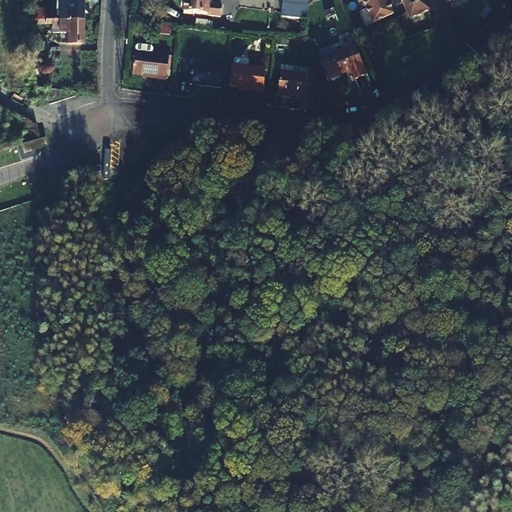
[(37,20),(80,20),(80,14),(86,14),(87,6),(81,5),(81,0),(57,0),(57,11),(50,11),(50,16),(43,16),(43,9),(34,9),(34,13),(23,13),(25,20),(26,20),(37,20)]
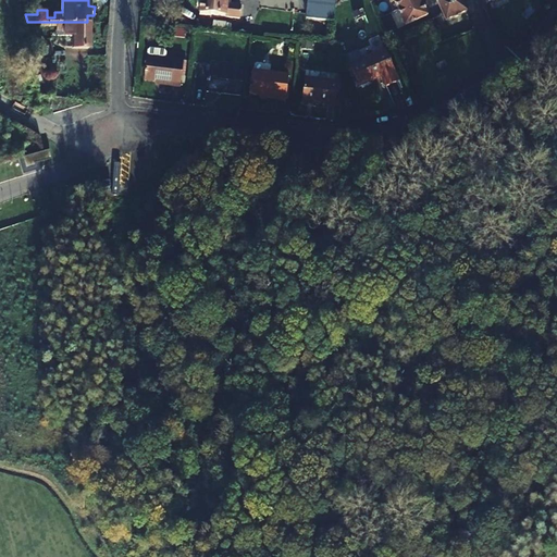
[(225,0),(199,0),(198,16),(239,20),(240,8),(225,7),(225,0)]
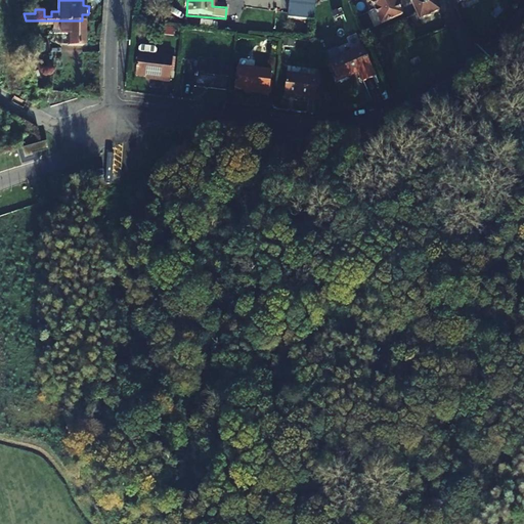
[(313,3),(316,3),(316,0),(298,0),(297,16),(311,18),(313,3)]
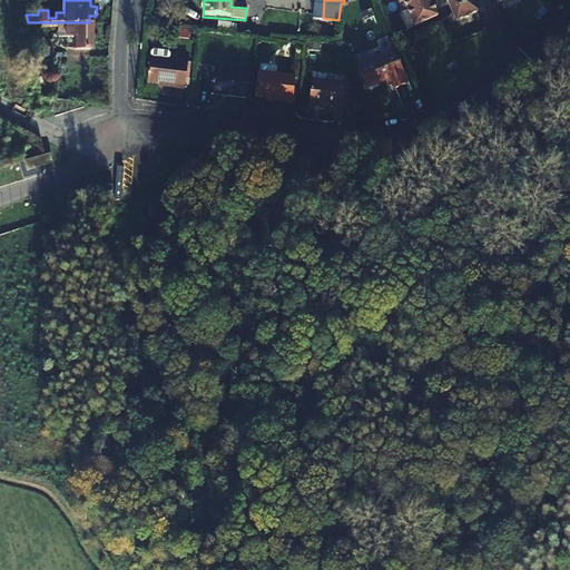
[(402,0),(414,27),(438,16),(430,0),(402,0)]
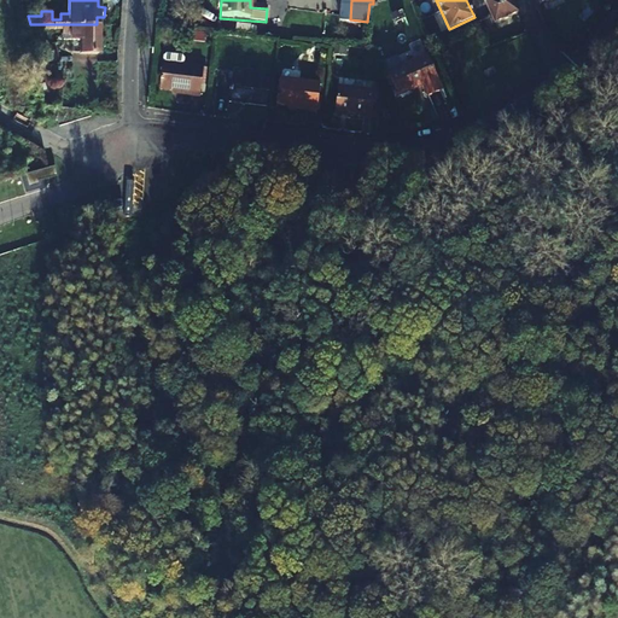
[(511,0),(487,0),(484,1),(495,24),(518,15),(511,0)]
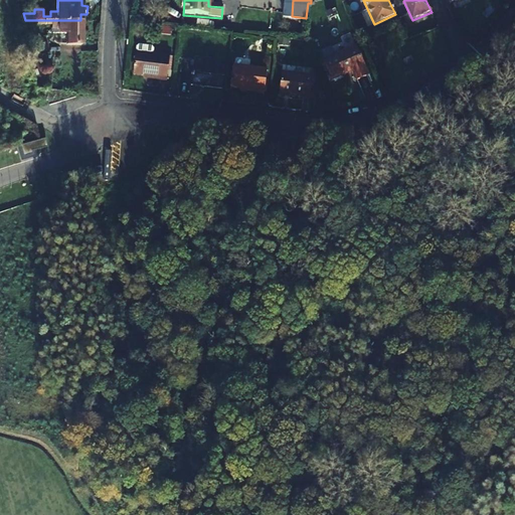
[(80,20),(37,20),(37,26),(50,26),(50,33),(66,34),(65,44),(79,44),(80,20)]
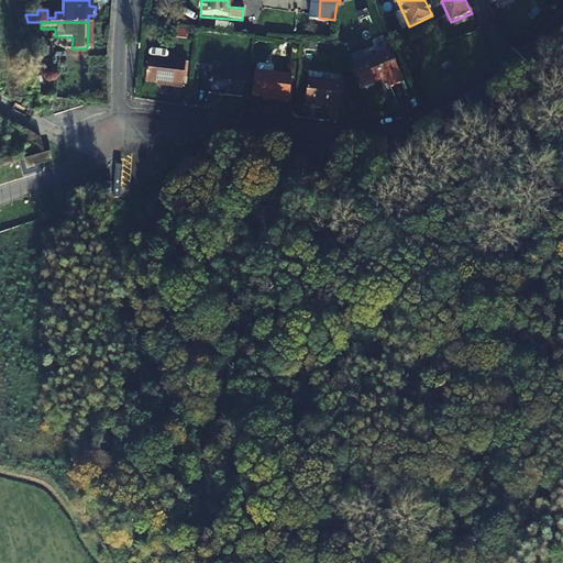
[(31,42),(34,58),(43,56),(47,55),(50,55),(47,46),(45,47),(43,39),(31,42)]
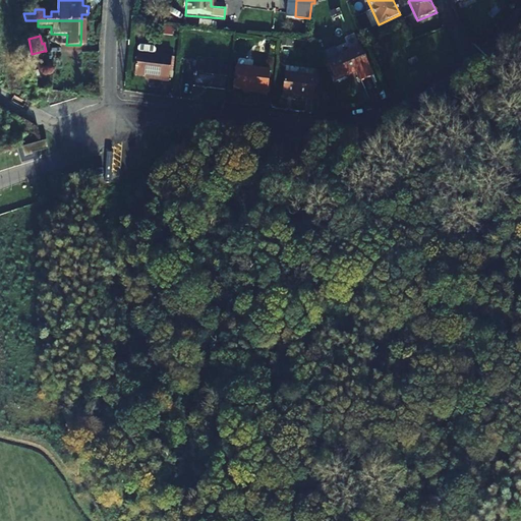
[(358,48),(327,62),(336,80),(356,71),(360,80),(371,75),(358,48)]
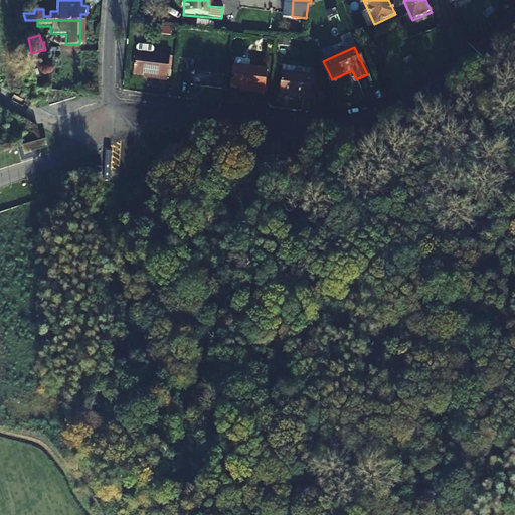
[(169,58),(135,53),(133,74),(158,77),(158,79),(166,80),(169,58)]
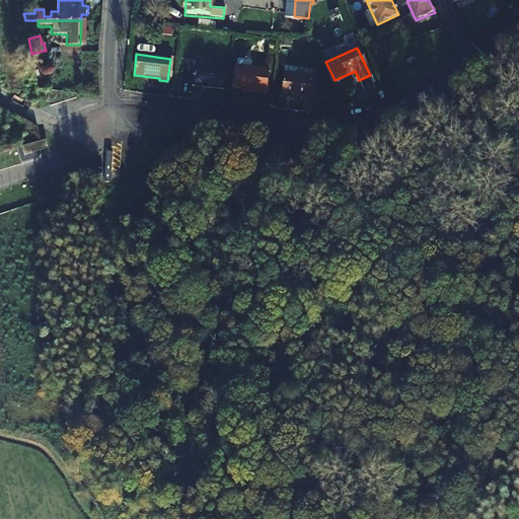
[(414,57),(405,62),(409,67),(417,62),(414,57)]
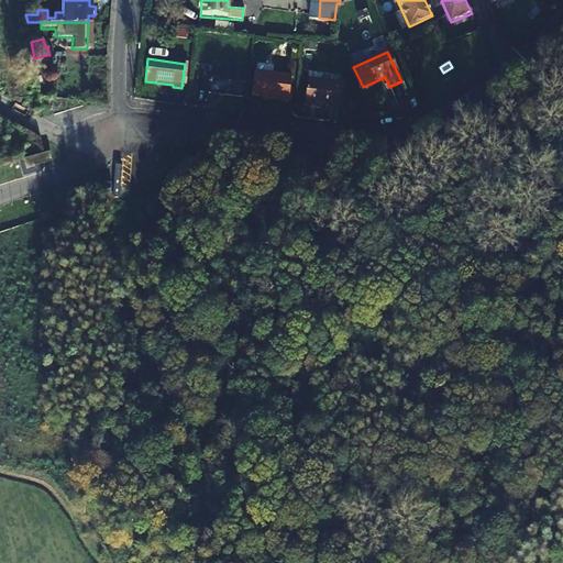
[(243,99),(245,76),(212,72),(209,96),(243,99)]
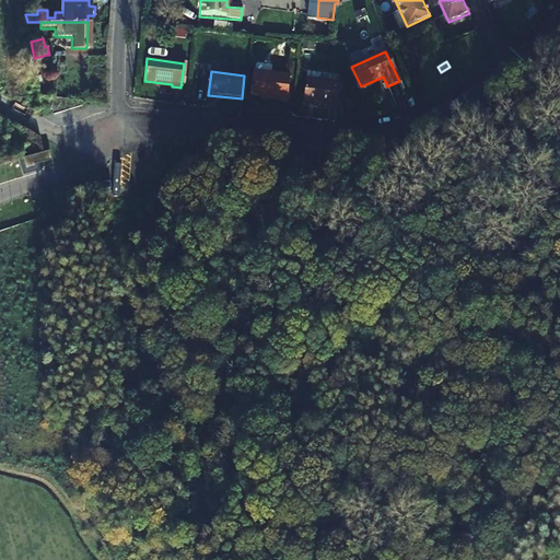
[(291,77),(254,72),(251,95),(279,100),(278,102),(288,102),(291,77)]
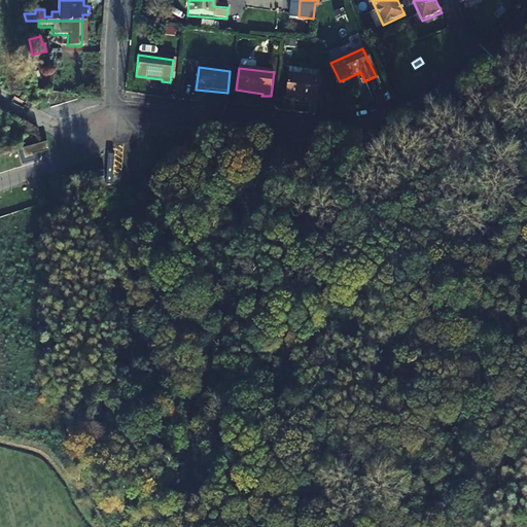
[(319,80),(288,77),(285,101),(316,104),(319,80)]
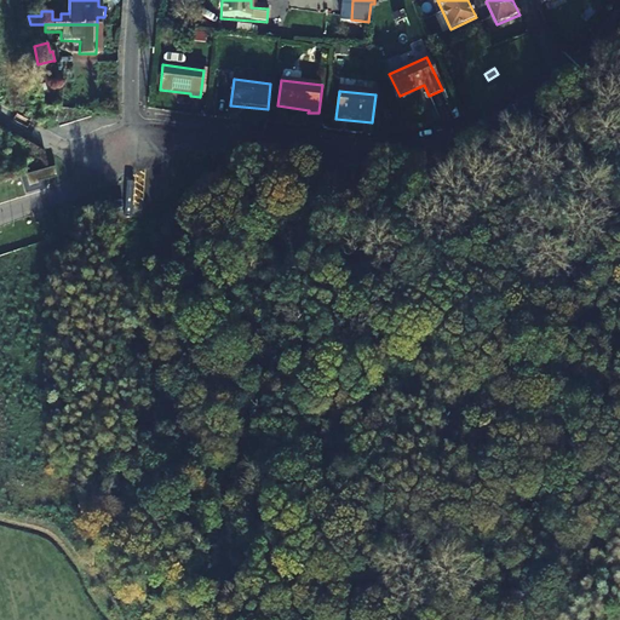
[(36,183),(53,177),(51,168),(22,177),(27,190),(38,187),(36,183)]
